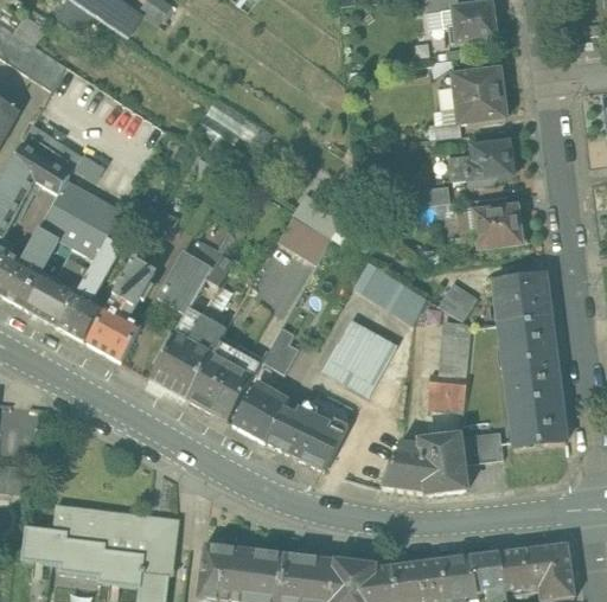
[(64,0),(56,13),(74,24),(84,6),(132,34),(147,10),(131,0),(64,0)]
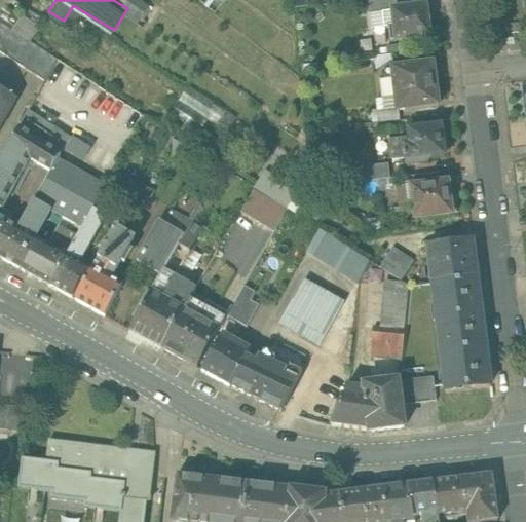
[(128,0),(124,12),(143,19),(149,0),(128,0)]
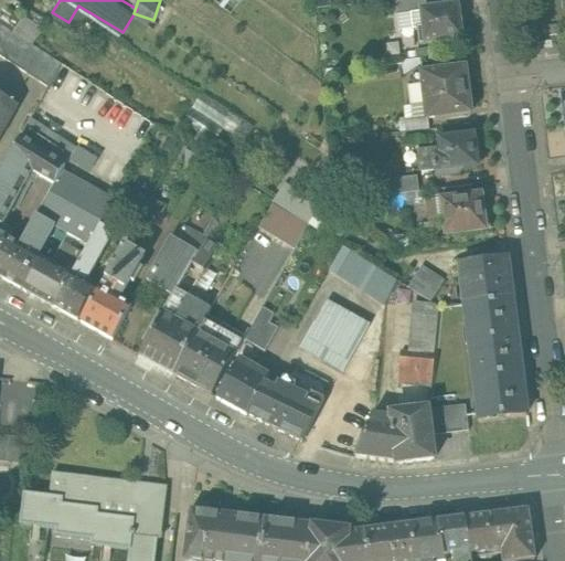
[(217,0),(227,9),(234,0),(217,0)]
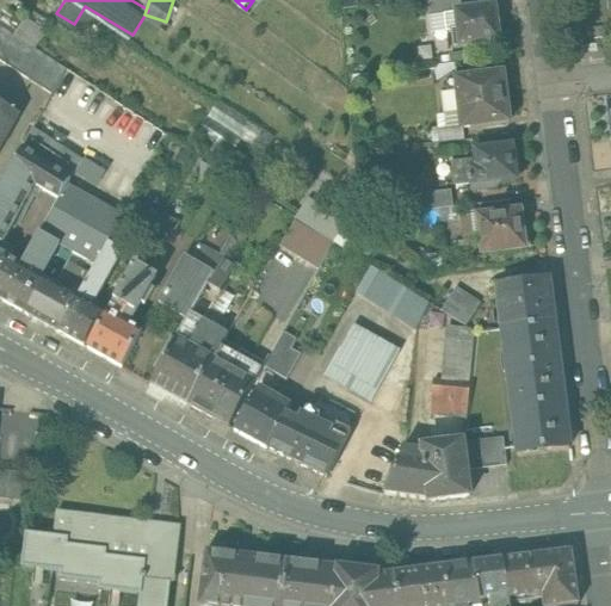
[(427,0),(429,12),(444,10),(456,8),(456,7),(462,6),(461,0),(427,0)]
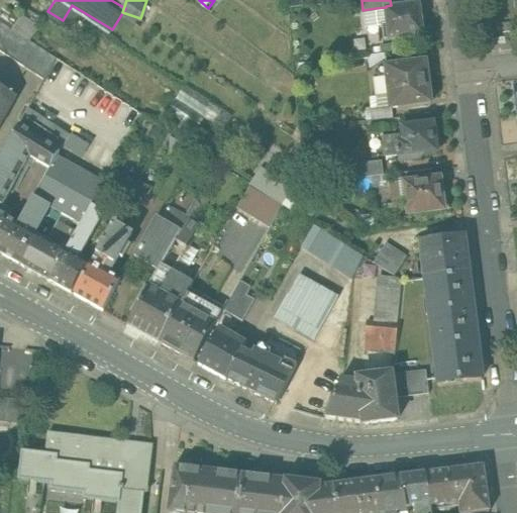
[(391,5),(386,6),(386,7),(376,8),(377,23),(382,22),(384,37),(422,32),(419,2),(391,5)]
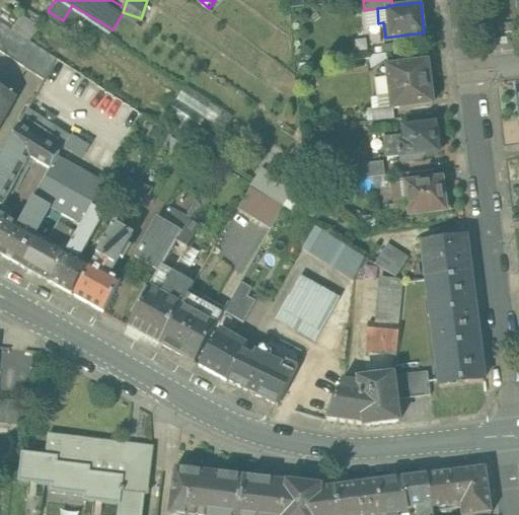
[(57,56),(0,18),(0,48),(45,77),(57,56)]
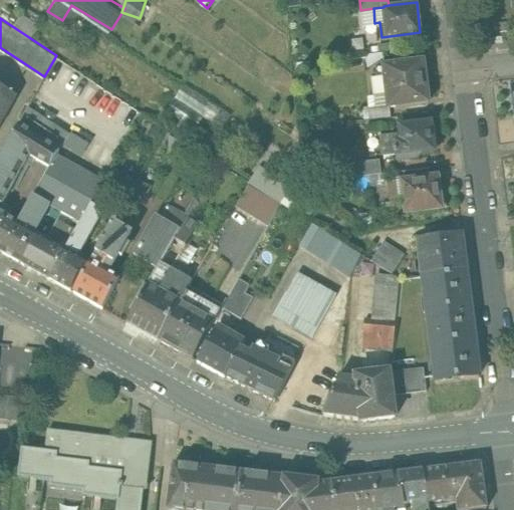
[(424,58),(386,63),(387,72),(384,72),(384,73),(372,74),(374,92),(387,91),(389,104),(429,99),(424,58)]
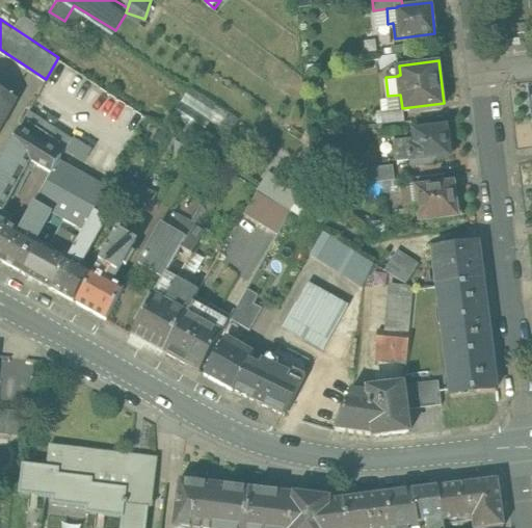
[(0,127),(17,97),(0,86),(0,127)]
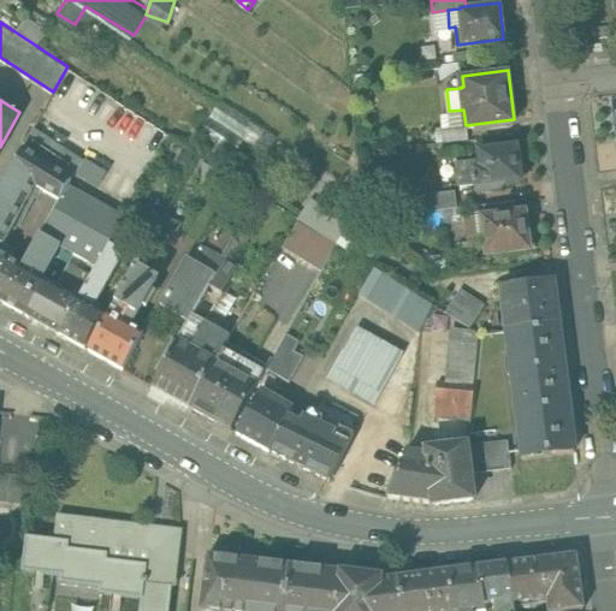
[(0,187),(0,238),(3,239),(34,183),(59,197),(67,182),(70,178),(65,176),(70,167),(34,143),(37,137),(30,132),(0,187)]
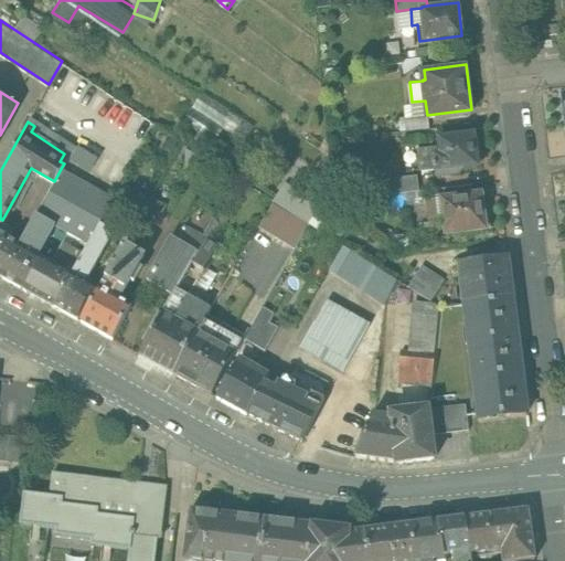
[(473,131),(438,136),(440,145),(418,148),(422,167),(436,165),(437,175),(459,171),(460,171),(460,170),(461,168),(460,166),(478,163),(476,146),(479,146),(478,134),(473,134),(473,131)]
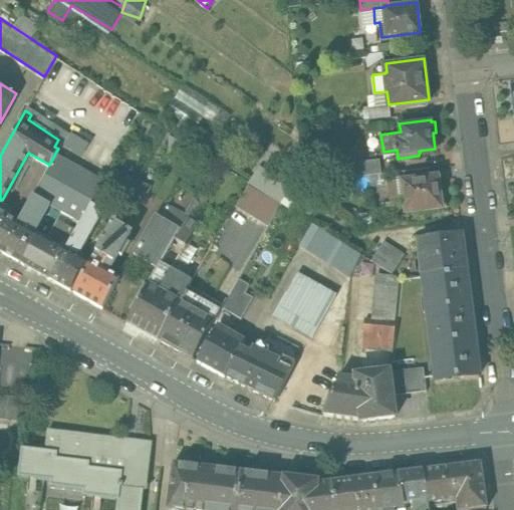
[(49,165),(34,194),(49,202),(81,221),(90,203),(104,179),(56,152),(49,165)]
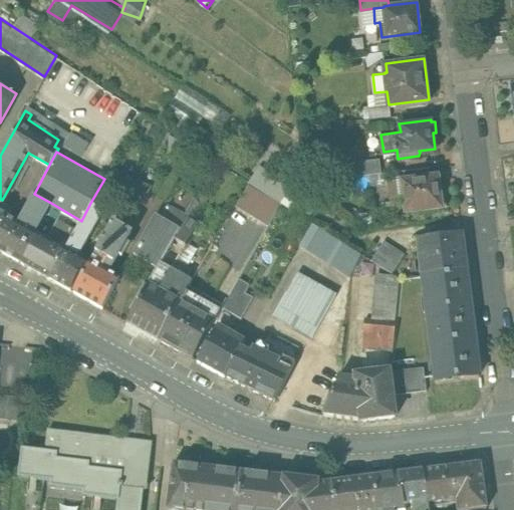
[(379,158),(353,160),(355,174),(381,171),(379,158)]
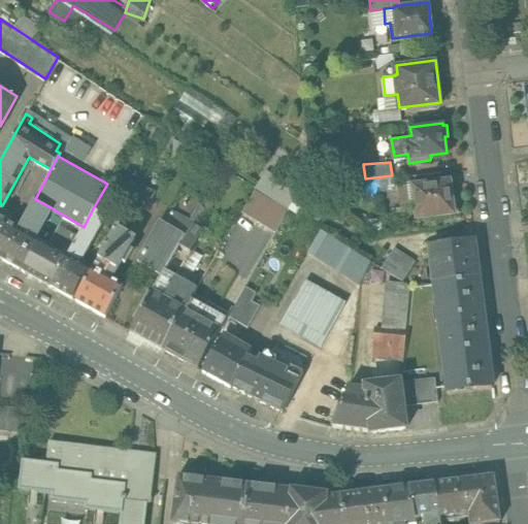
[(297,189),(266,168),(255,185),(288,205),(297,189)]
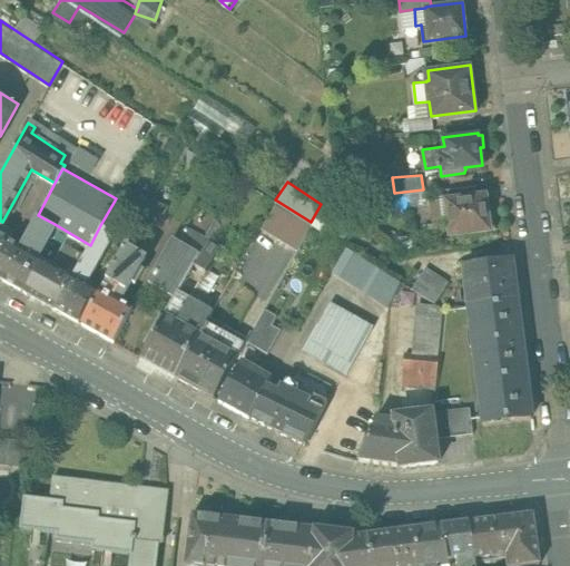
[(485,194),(436,199),(440,223),(449,222),(450,234),(489,230),(489,227),(493,227),(492,212),(488,212),(485,194)]
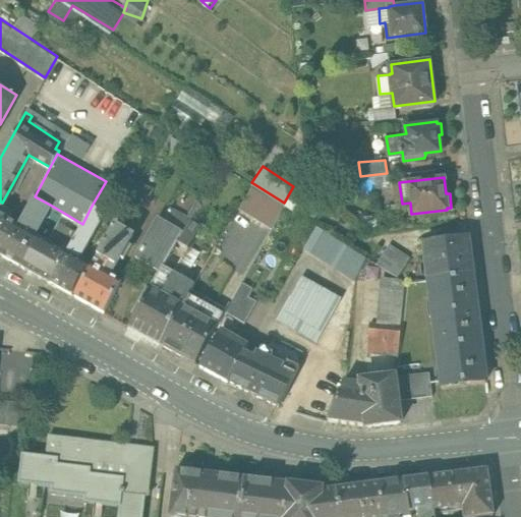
[(151,185),(139,179),(129,196),(140,203),(151,185)]
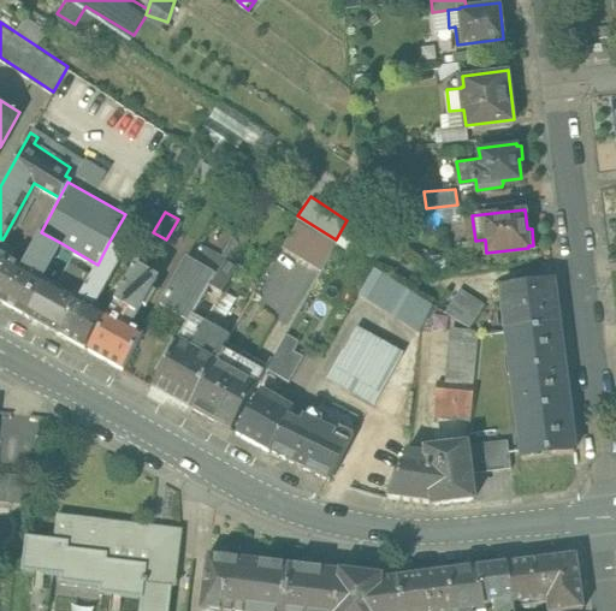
[(336,239),(297,215),(282,244),(320,268),(336,239)]
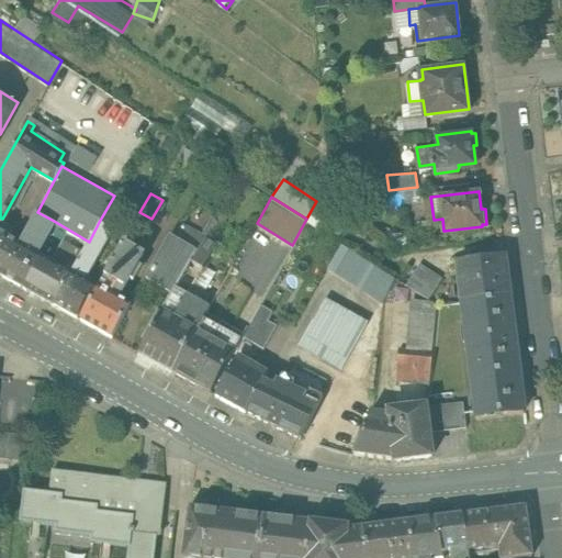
[(37,212),(22,240),(38,248),(54,221),(37,212)]
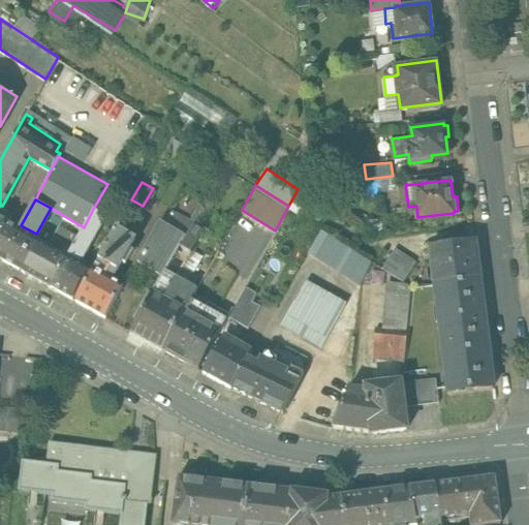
[(2,206),(0,205),(0,236),(10,216),(8,210),(2,206)]
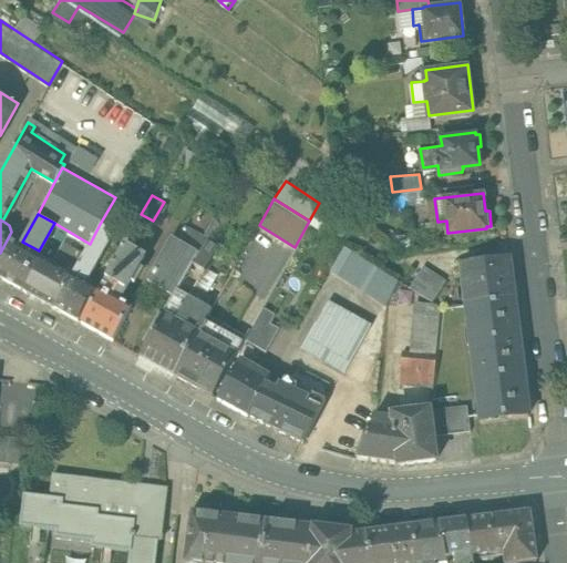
[(84,253),(72,275),(84,282),(112,232),(100,224),(84,253)]
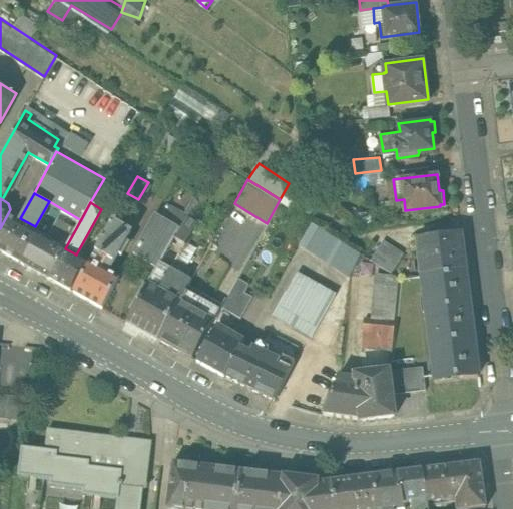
[(155,212),(133,251),(138,255),(156,266),(179,225),(187,214),(166,203),(160,214),(155,212)]
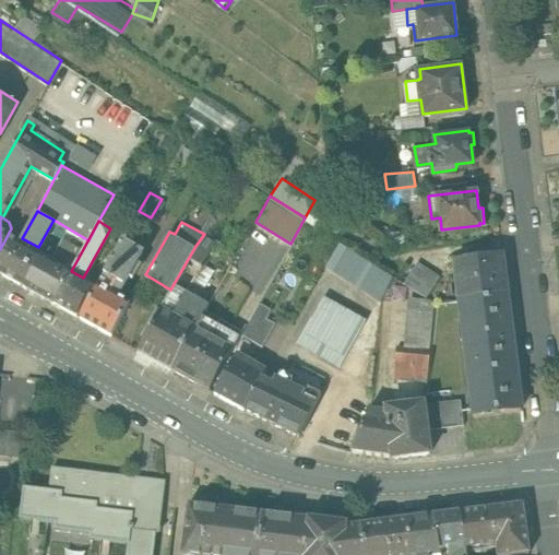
[(61,237),(49,259),(40,255),(24,285),(55,303),(71,271),(83,249),(61,237)]
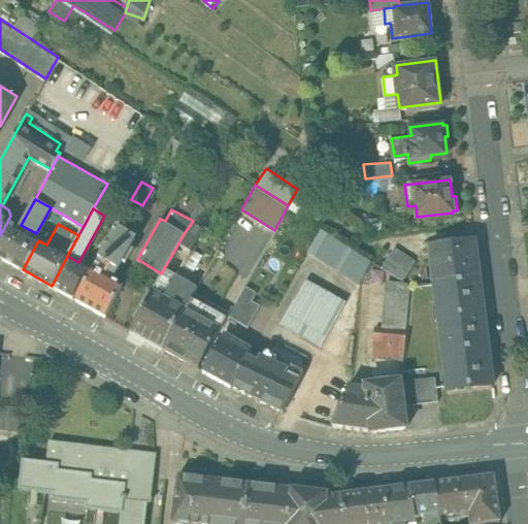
[(36,233),(21,225),(3,258),(23,269),(38,240),(34,237),(36,233)]
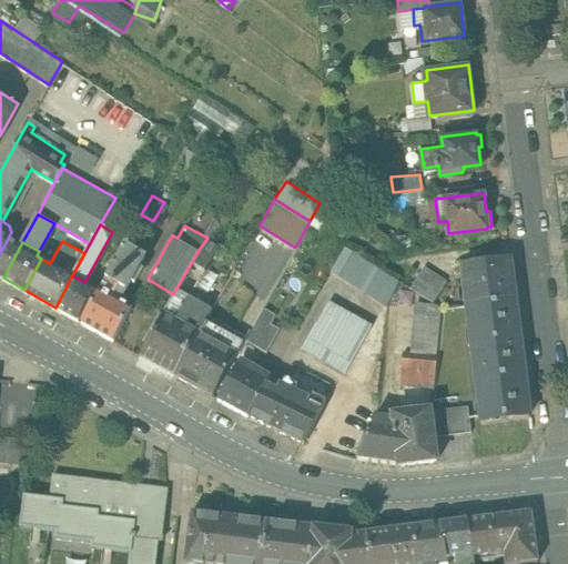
[(125,243),(101,288),(115,295),(119,298),(144,253),(125,243)]
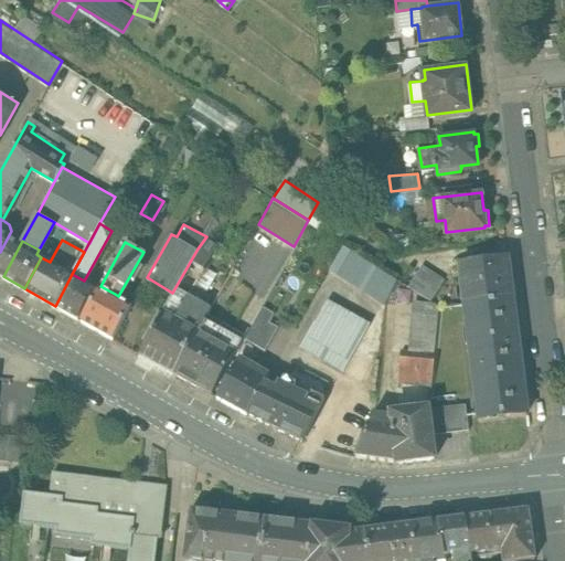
[(376,264),(343,243),(330,265),(363,287),(376,264)]
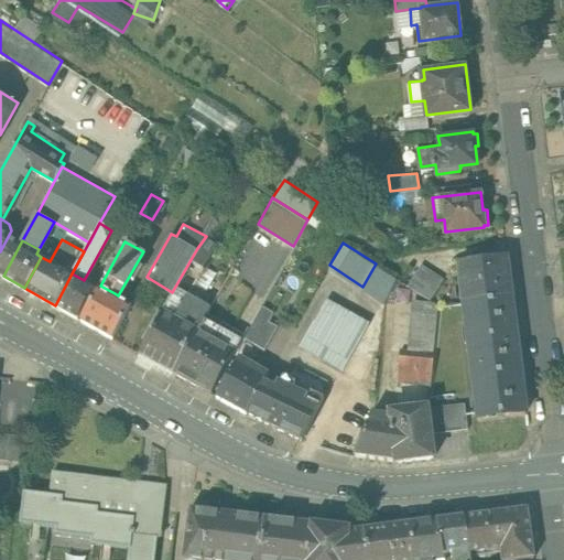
[(506,254),(459,259),(463,289),(464,300),(469,299),(511,293),(506,254)]
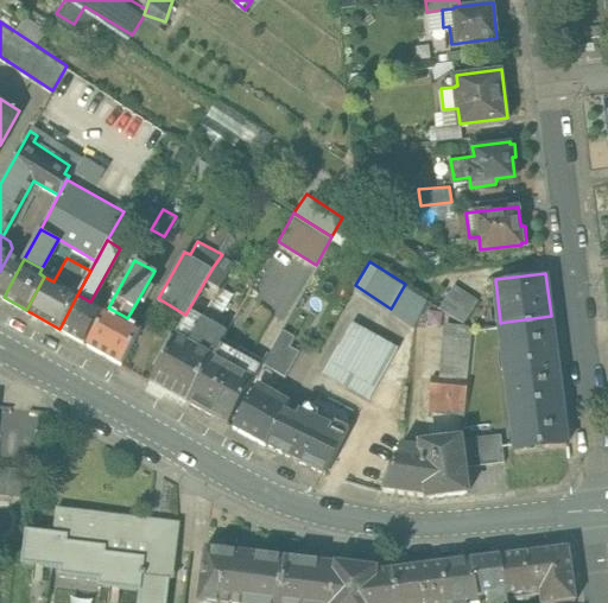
[(477,298),(454,283),(439,305),(463,321),(477,298)]
